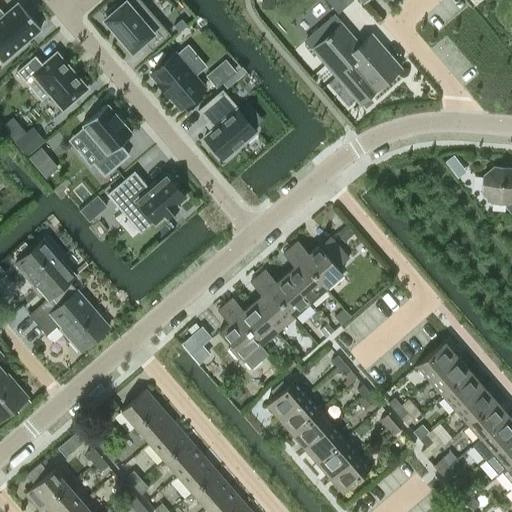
[(150,0),(112,0),(93,17),(140,71),(181,35),(178,31),(173,25),(150,0)]
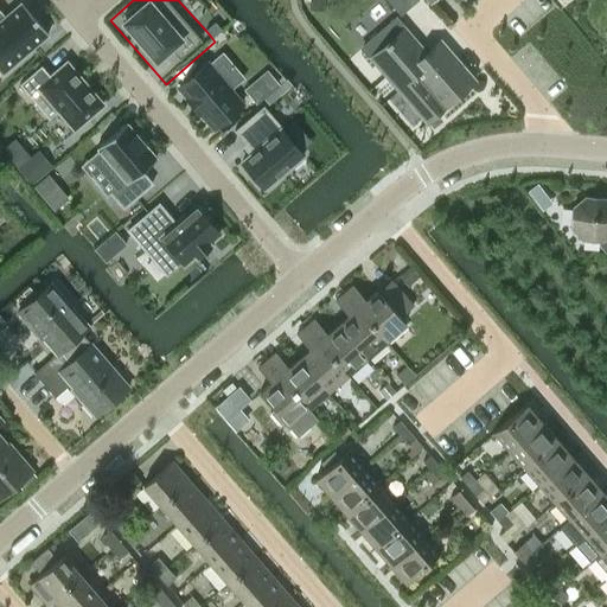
[(0,10),(0,71),(1,74),(48,34),(19,2),(4,16),(0,10)]
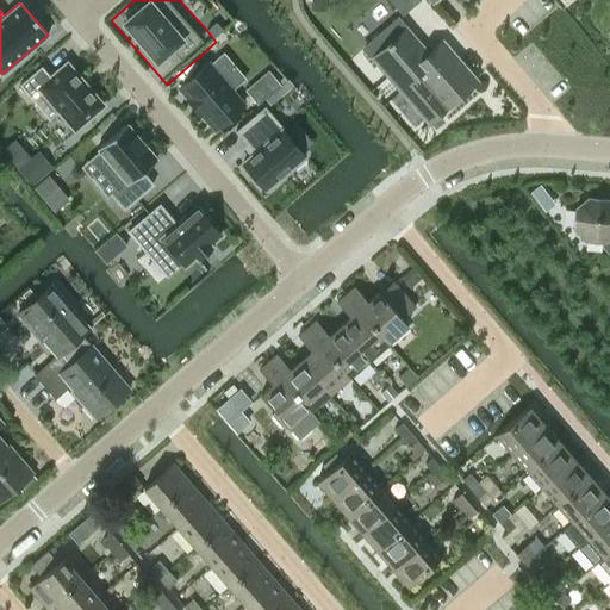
[(477,81),(441,41),(427,53),(396,17),(362,47),(429,123),(477,81)]
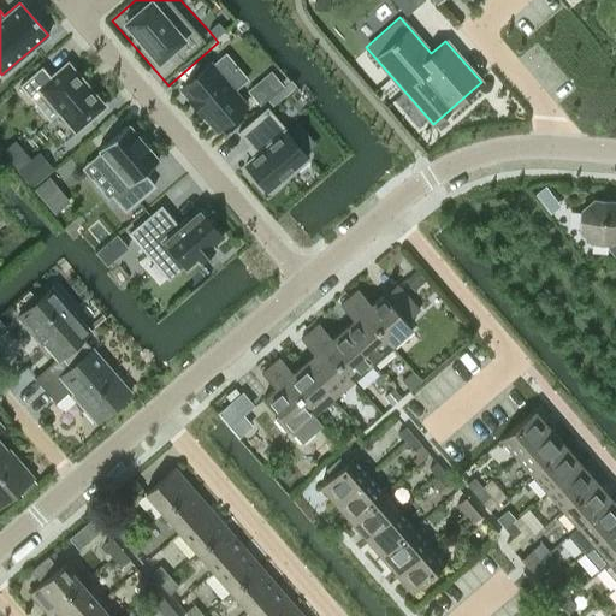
[(217,22),(208,30),(214,37),(224,30),(217,22)]
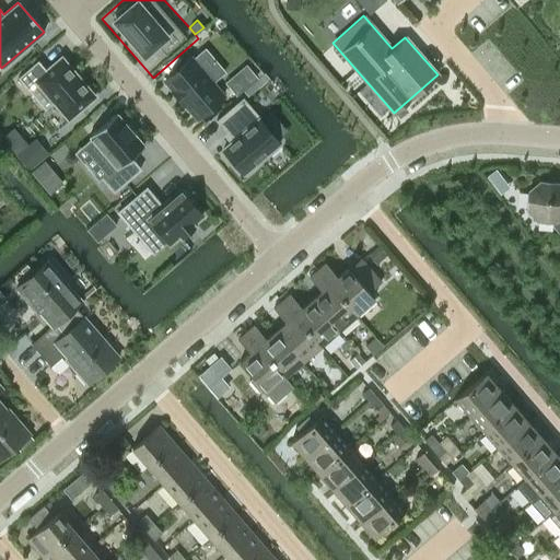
[(37,59),(18,77),(45,109),(51,103),(67,121),(96,96),(61,54),(45,68),(37,59)]
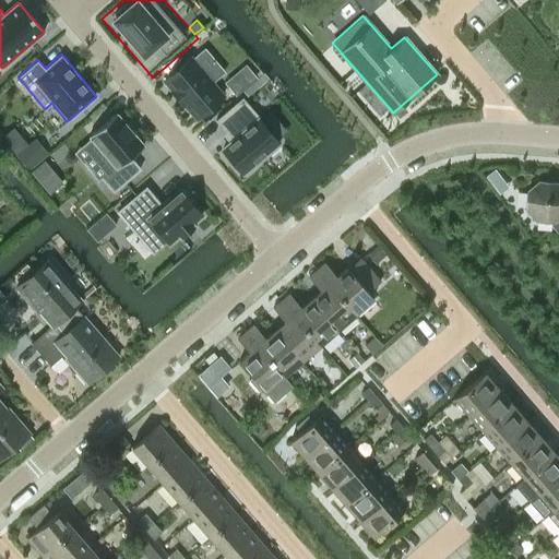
[(189,57),(163,80),(195,118),(222,95),(189,57)]
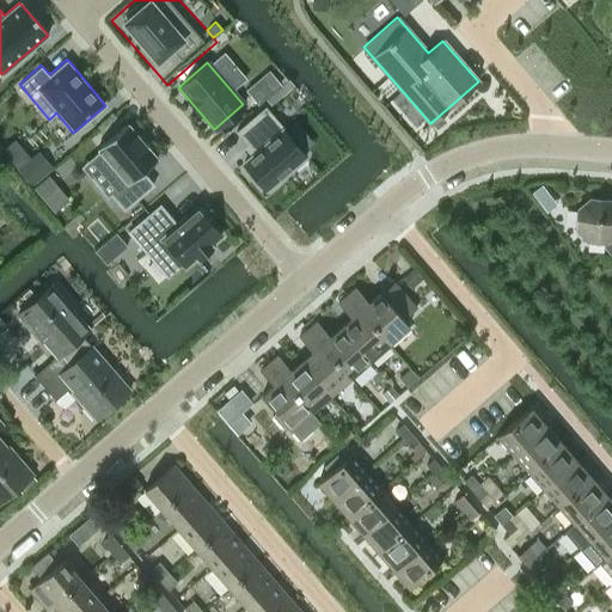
[(268,71),(245,90),(258,104),(265,98),(281,85),(268,71)]
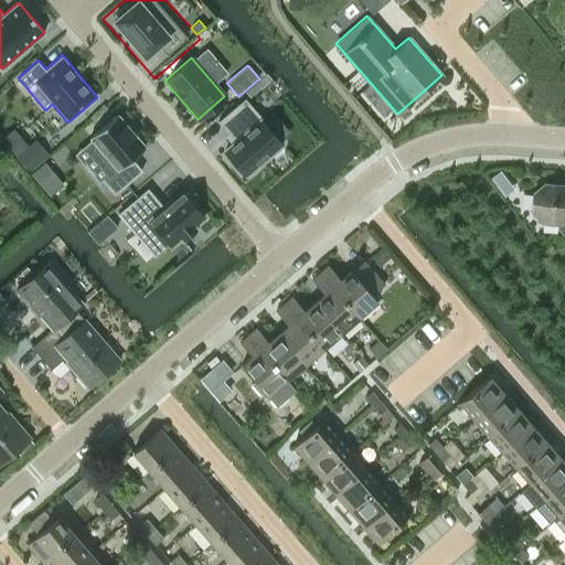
[(259,78),(245,91),(249,96),(270,78),(266,73),(259,78)]
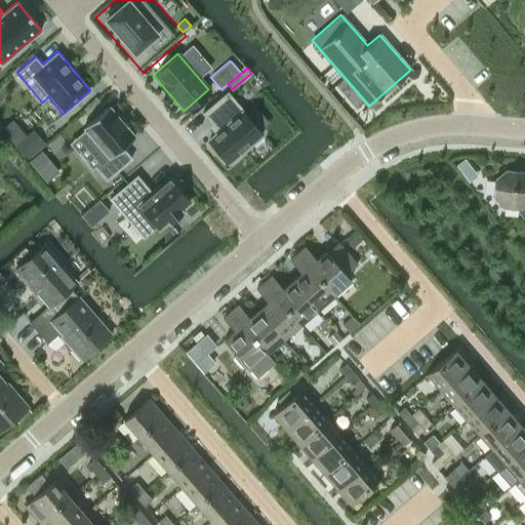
[(228,91),(202,112),(212,123),(209,126),(215,133),(208,138),(229,162),(260,134),(241,111),(243,110),(228,91)]
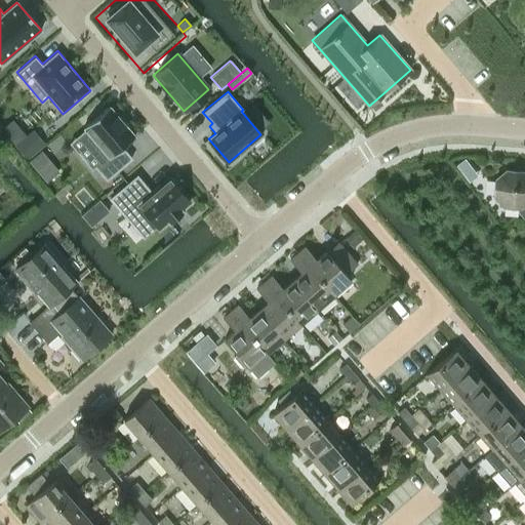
[(110,107),(69,143),(91,169),(95,166),(107,180),(132,158),(122,146),(134,135),(110,107)]
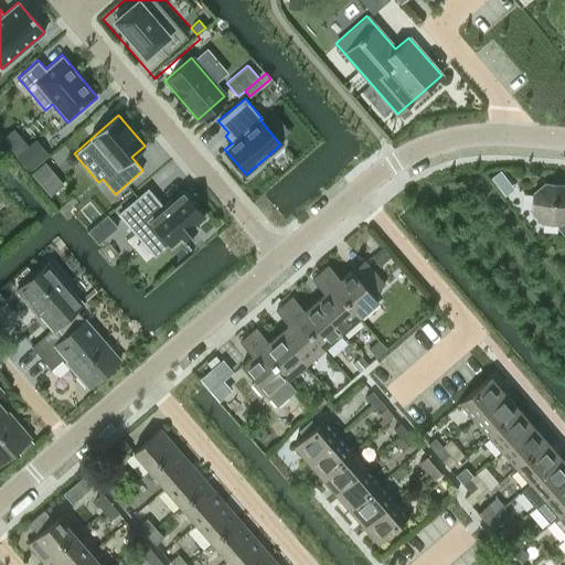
[(28,146),(16,156),(28,170),(46,153),(34,140),(28,146)]
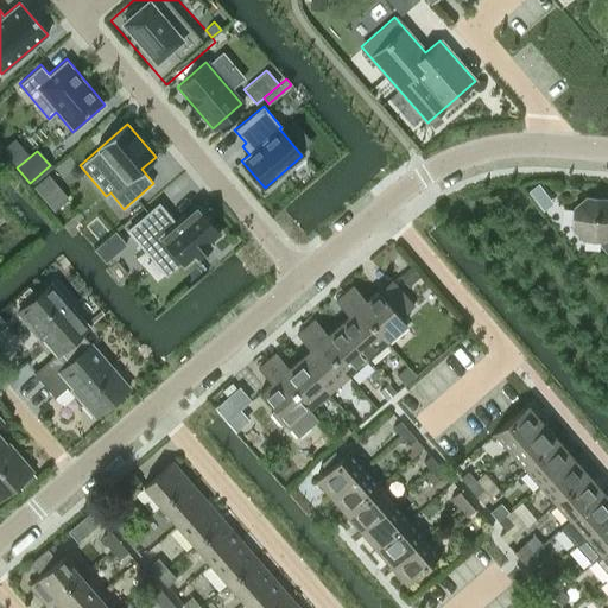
[(48,173),(33,187),(42,196),(56,184),(48,173)]
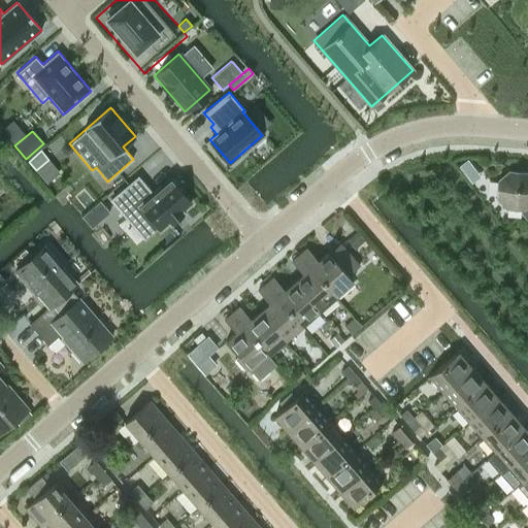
[(527,175),(525,171),(509,170),(498,180),(496,196),(506,207),(521,208),(521,212),(527,221),(527,175)]
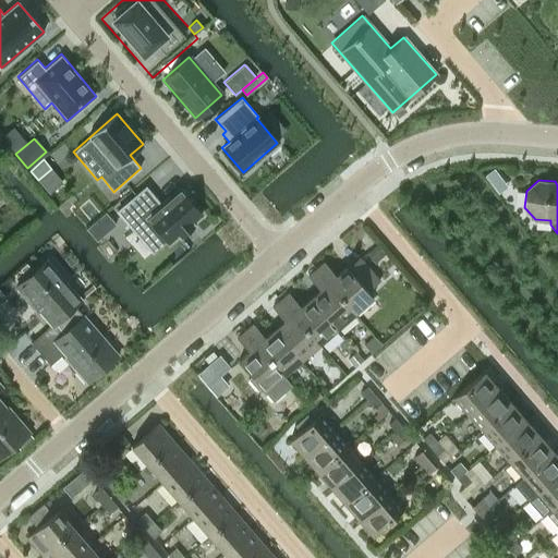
[(124,205),(118,211),(133,230),(124,238),(143,259),(167,239),(169,241),(179,232),(180,234),(192,223),(191,222),(201,214),(187,199),(190,198),(183,191),(182,193),(180,190),(161,205),(146,186),(132,198),(124,205)]
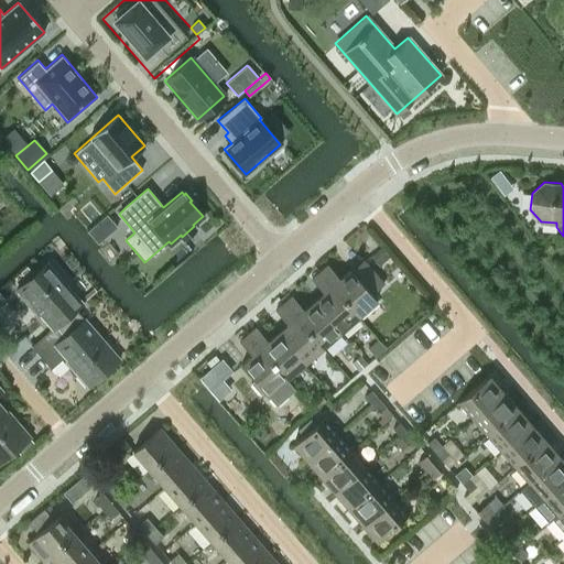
[(370,256),(378,266),(389,256),(381,247),(370,256)]
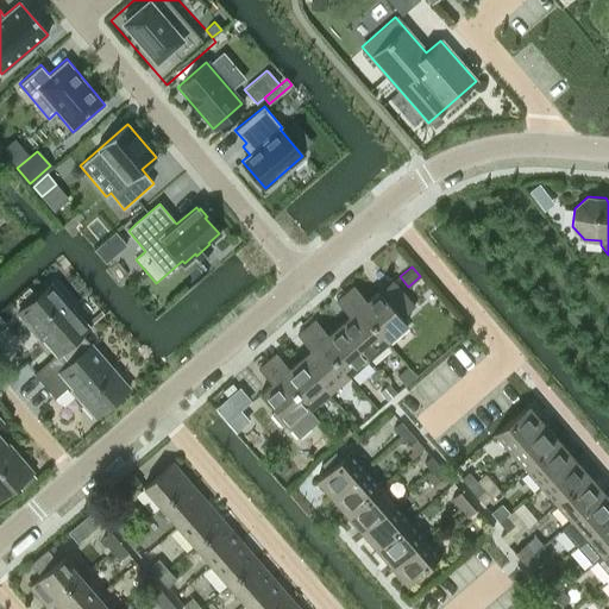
[(400,318),(414,306),(391,281),(378,293),(377,292),(365,301),(353,286),(344,293),(387,343),(407,325),(400,318)]
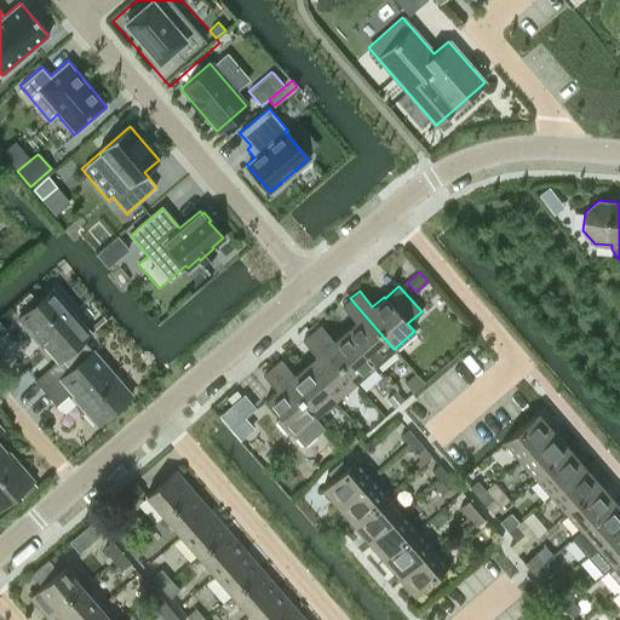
[(81,339),(90,333),(51,290),(17,319),(32,337),(33,336),(56,361),(33,382),(44,394),(69,371),(59,359),(81,339)]
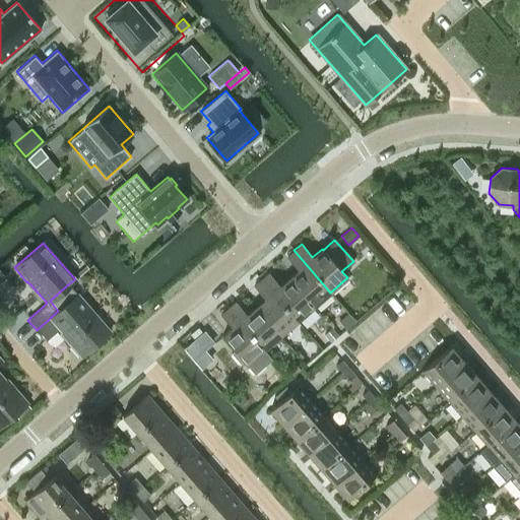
[(313,307),(330,293),(294,250),(286,257),(298,269),(288,277),(313,307)]
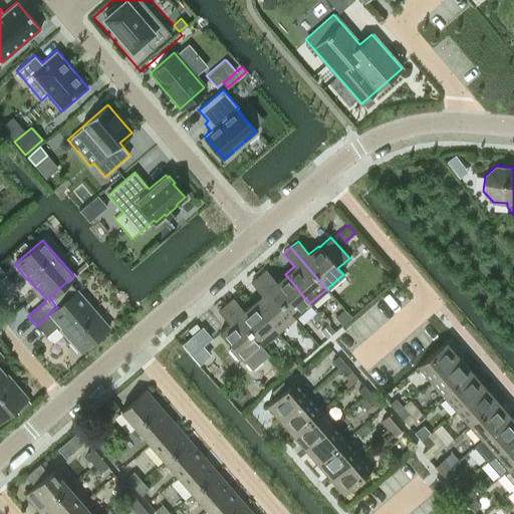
[(285,274),(276,282),(265,269),(257,276),(293,317),(309,303),(285,274)]
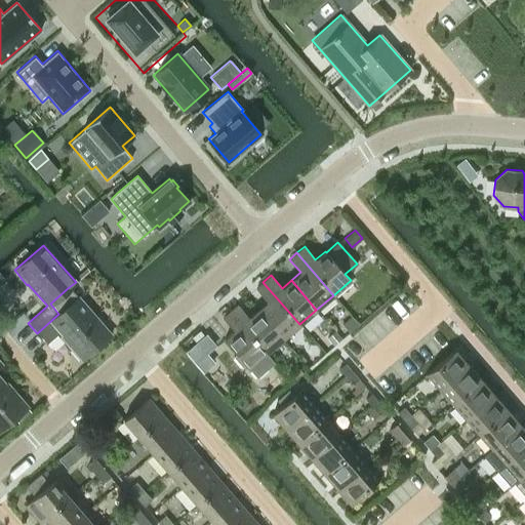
[(283,338),(299,324),(263,282),(255,288),(267,301),(257,309),(283,338)]
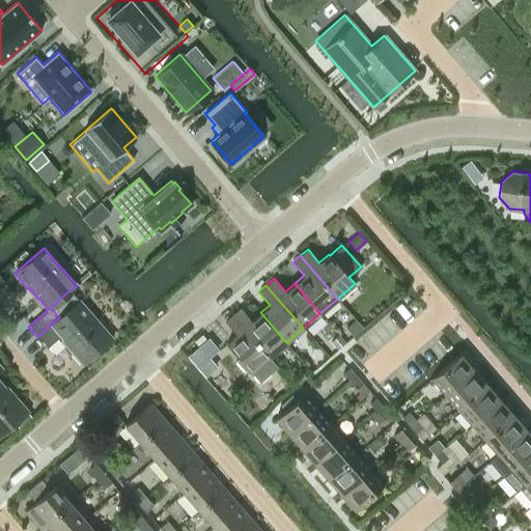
[(82,364),(112,338),(70,290),(51,307),(59,317),(37,337),(47,348),(60,336),(71,347),(68,350),(82,364)]
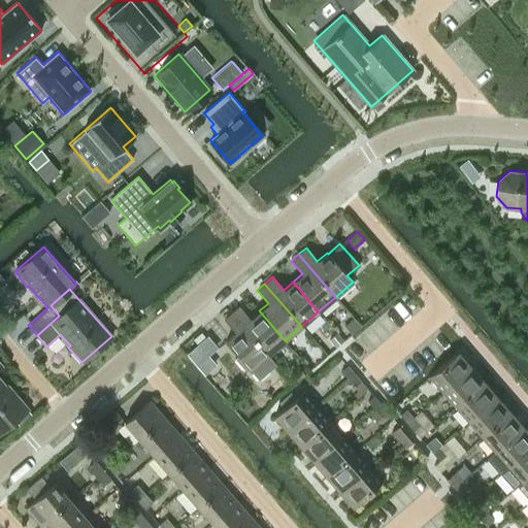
[(259,310),(250,319),(238,306),(231,312),(267,355),(285,340),(259,310)]
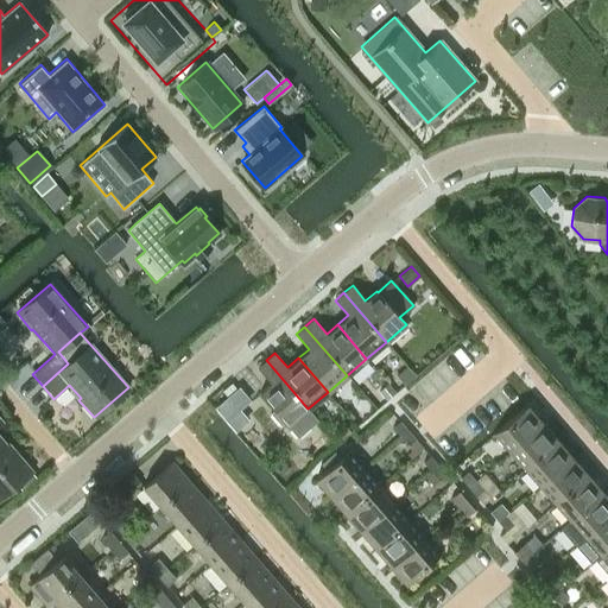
[(289,425),(308,409),(266,360),(257,367),(270,382),(259,392),(289,425)]
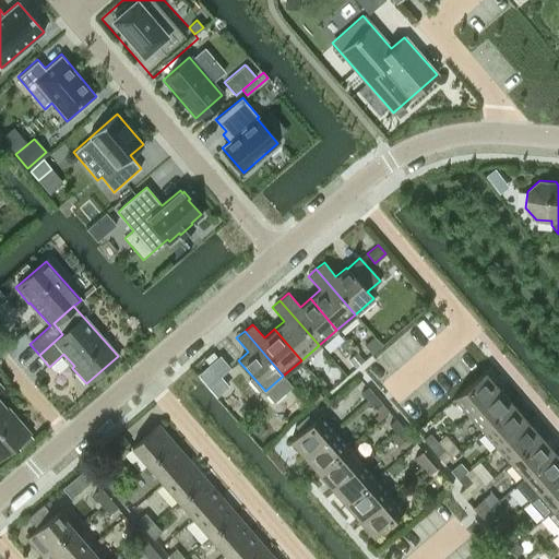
[(365,346),(371,354),(381,345),(375,337),(365,346)]
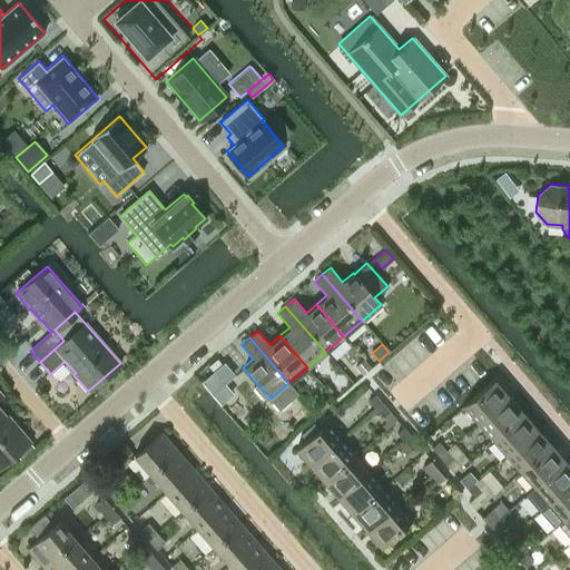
[(370,367),(361,359),(356,363),(355,371),(360,376),(370,367)]
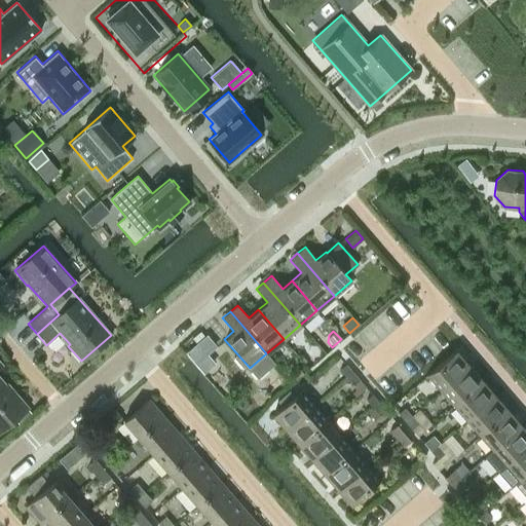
[(440,390),(468,366),(455,349),(426,375),(440,390)]
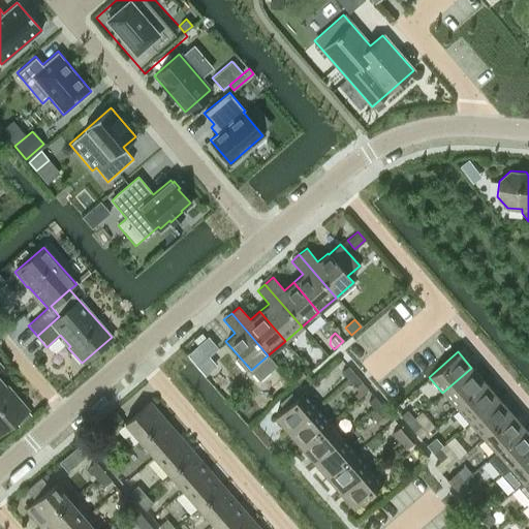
[(210,375),(219,366),(211,355),(200,364),(210,375)]
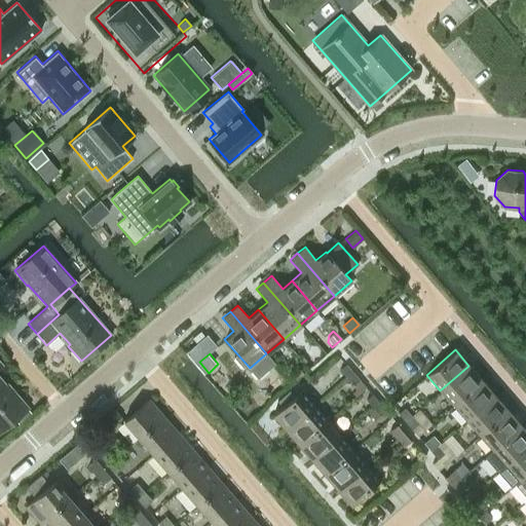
[(346,377),(352,371),(346,364),(339,369),(346,377)]
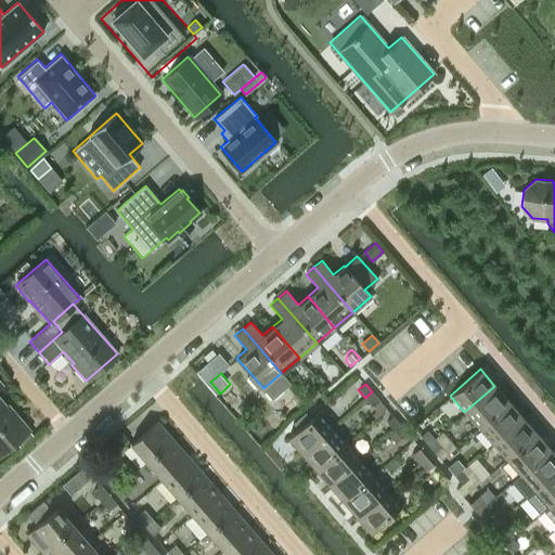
[(478,428),(508,401),(494,386),(464,412),(478,428)]
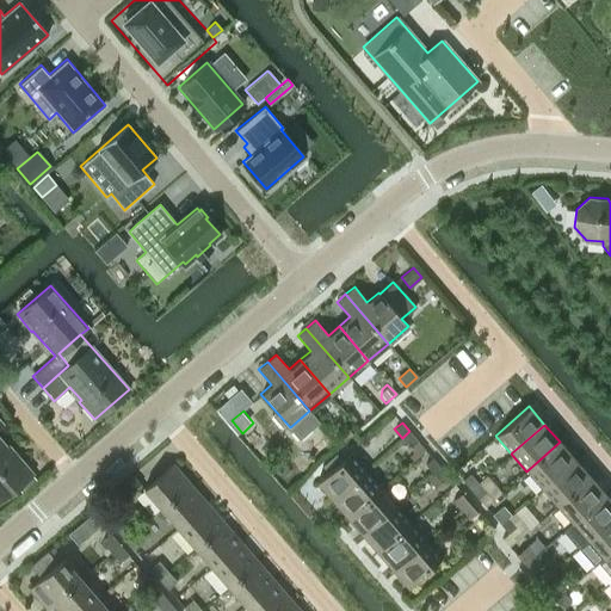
[(411,448),(418,440),(409,431),(402,438),(411,448)]
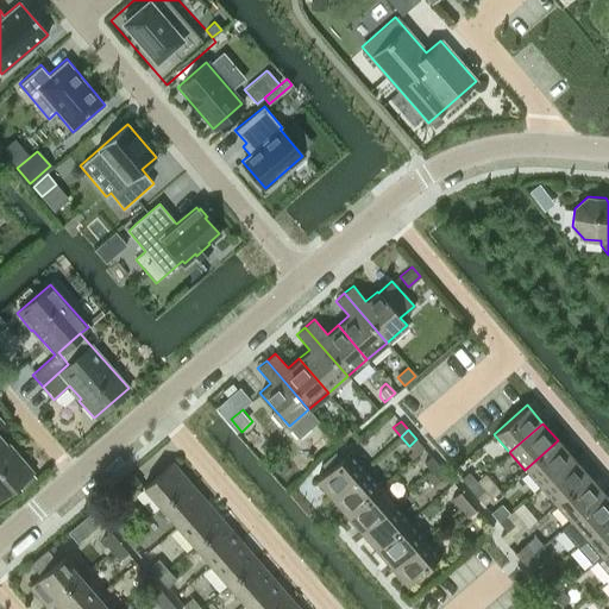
[(0,498),(31,472),(17,457),(16,458),(0,440),(0,498)]
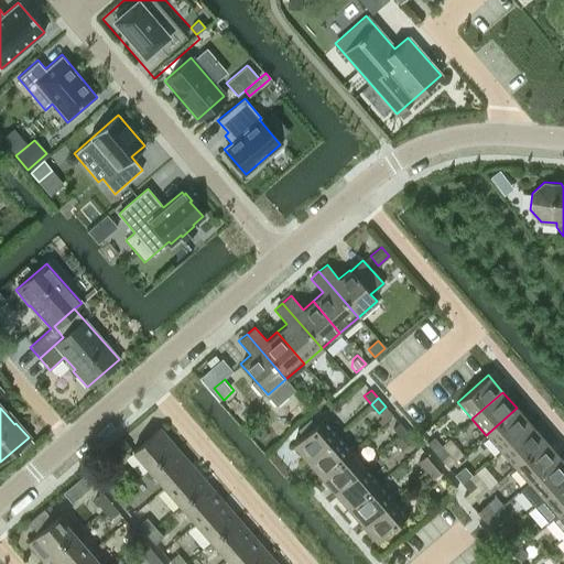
[(500,451),(531,424),(517,408),(486,435),(500,451)]
